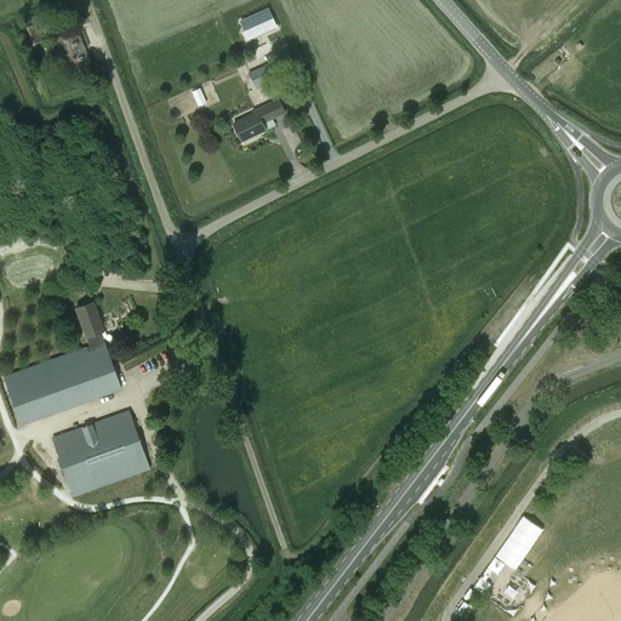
[(243,32),(248,41),(275,29),(267,9),(240,21),(245,30),(243,32)]
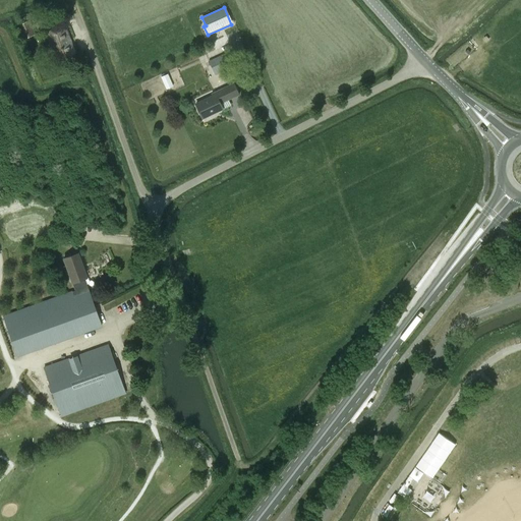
[(22,39),(36,35),(30,20),(17,24),(22,39)]
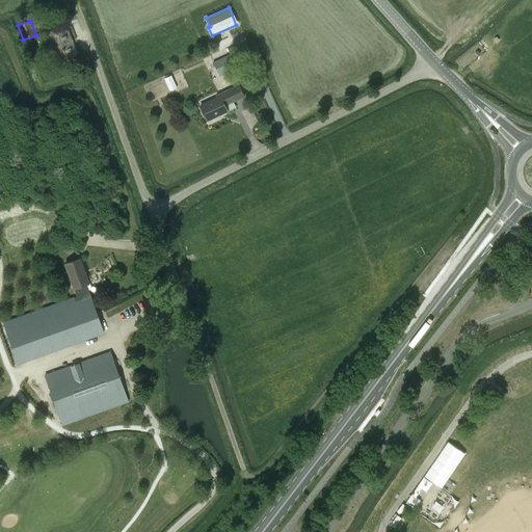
[(61,27),(50,31),(47,36),(57,62),(78,56),(68,29),(61,27)]
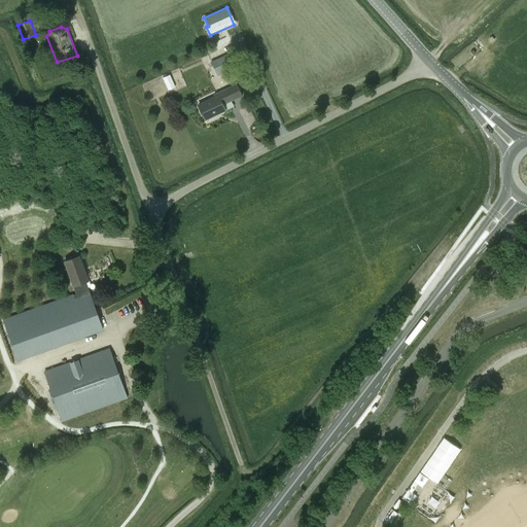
[(229,54),(211,62),(218,77),(236,69),(229,54)]
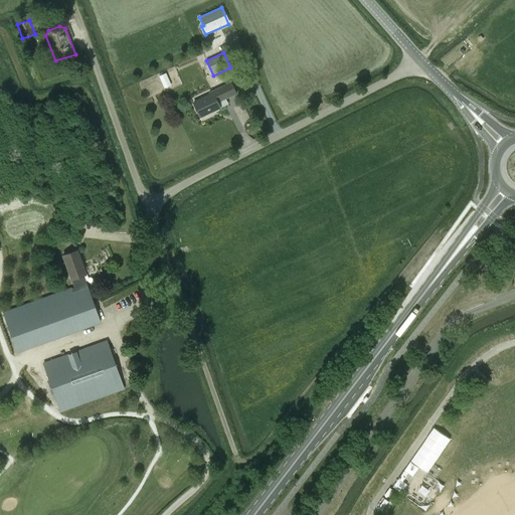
[(160,76),(165,88),(171,86),(166,73),(160,76)]
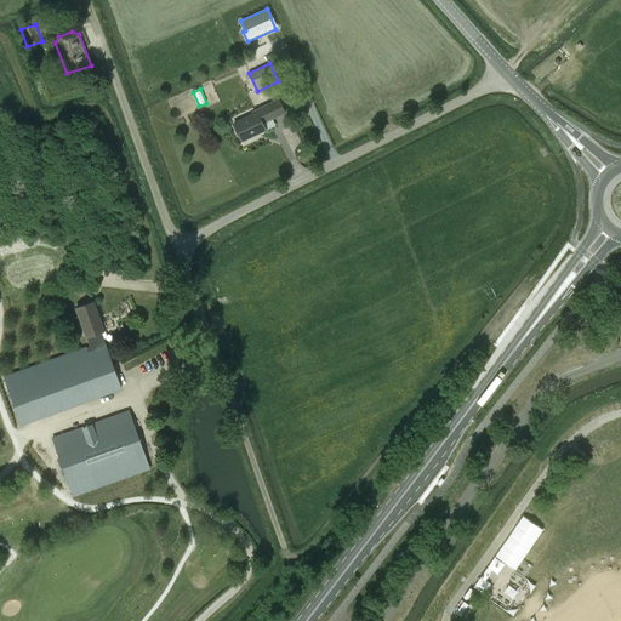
[(251,112),(252,115),(233,124),(241,142),(266,130),(263,124),(286,113),(279,98),(251,112)]
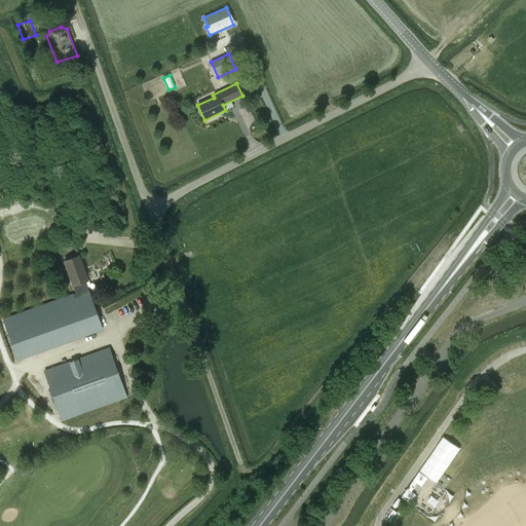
[(73,287),(86,282),(88,280),(79,255),(64,261),(73,287)]
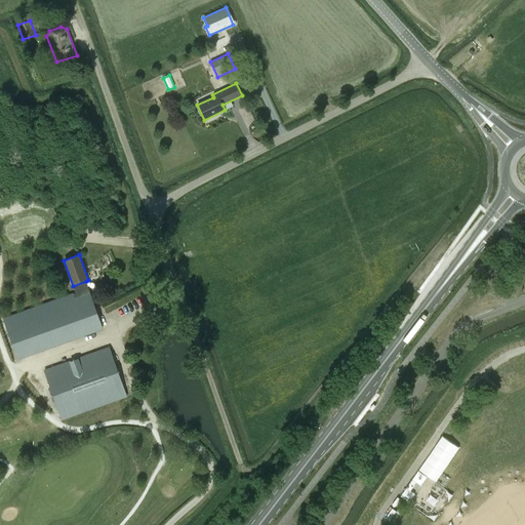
[(61,297),(2,318),(17,359),(98,330),(103,329),(86,281),(73,286),(76,292),(72,293),(61,297)]
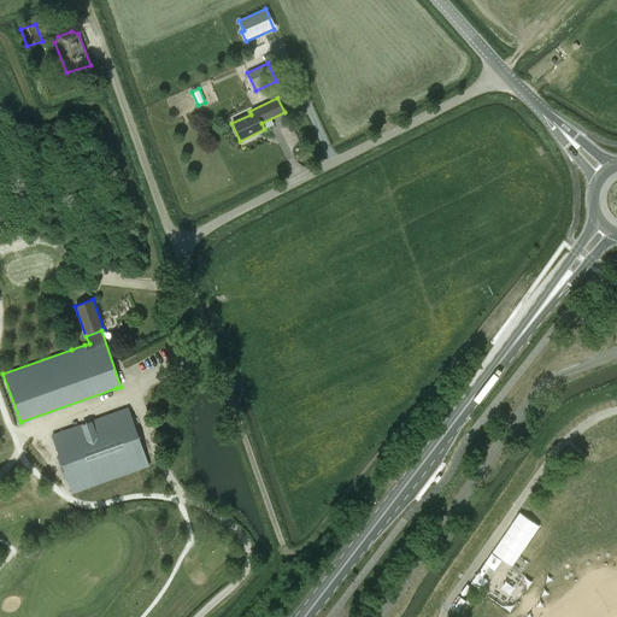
[(116,412),(52,435),(72,493),(116,479),(150,466),(128,407),(116,412)]
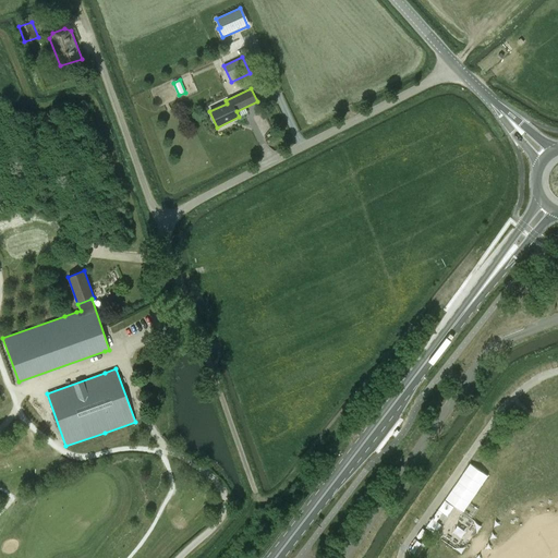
[(421,544),(416,541),(410,552),(414,554),(421,544)]
